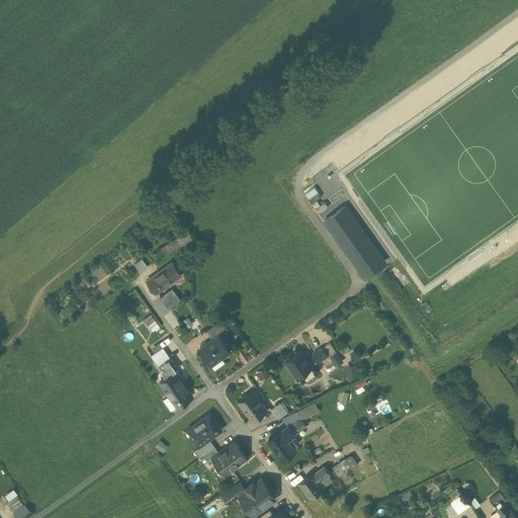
[(314,186),(305,192),(309,197),(318,190),(314,186)]
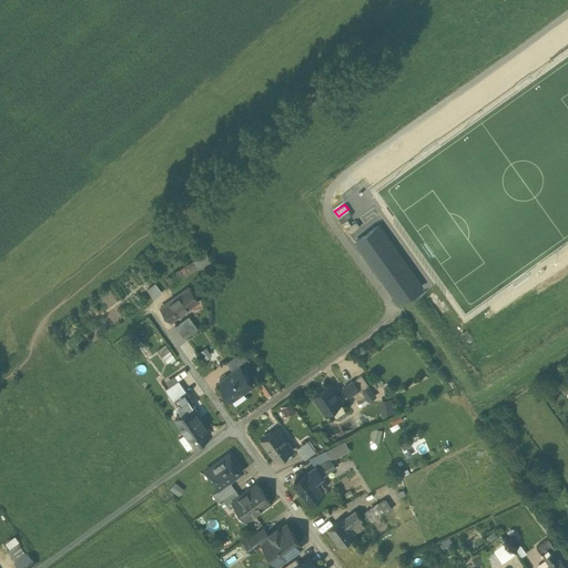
[(348,209),(338,216),(342,222),(347,217),(352,214),(348,209)]
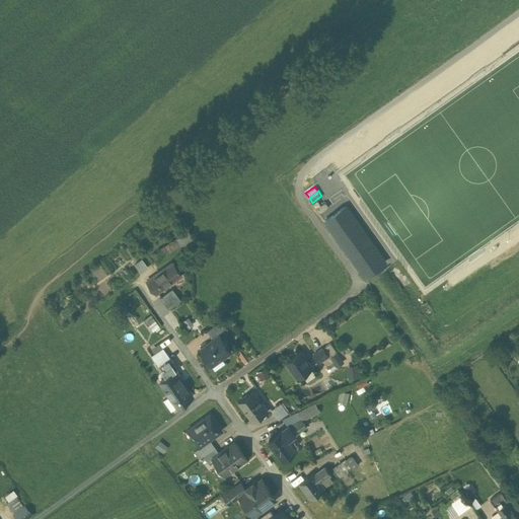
[(321,204),(316,207),(319,213),(328,206),(325,201),(321,204)]
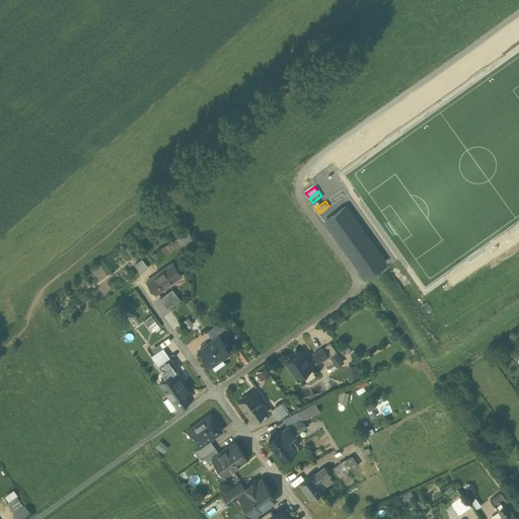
[(345,206),(325,219),(365,276),(384,262),(362,229),(354,235),(351,231),(359,225),(345,206)]
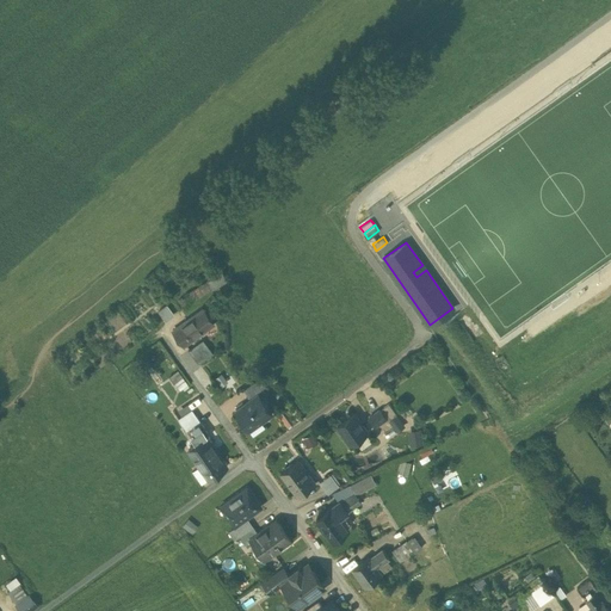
[(223,271),(198,287),(203,295),(228,279),(223,271)]
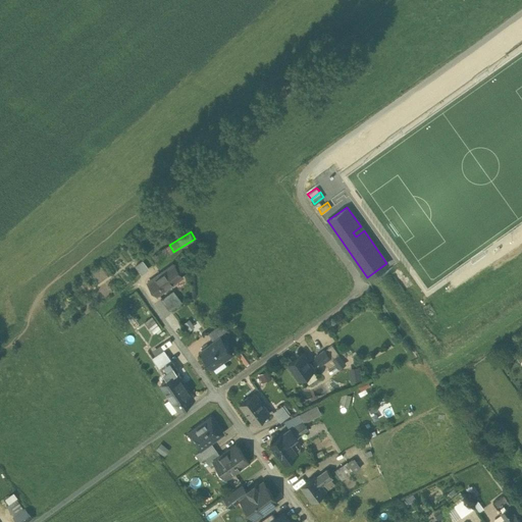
[(169,245),(152,256),(156,263),(173,252),(169,245)]
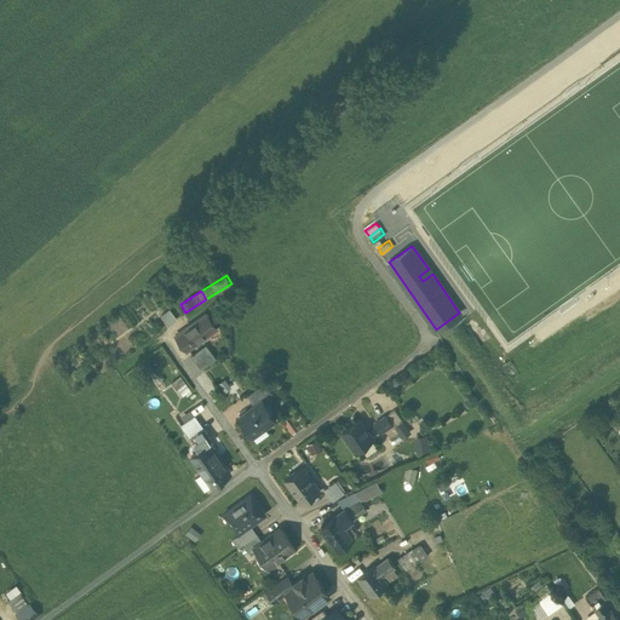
[(170,309),(161,315),(168,325),(177,319),(170,309)]
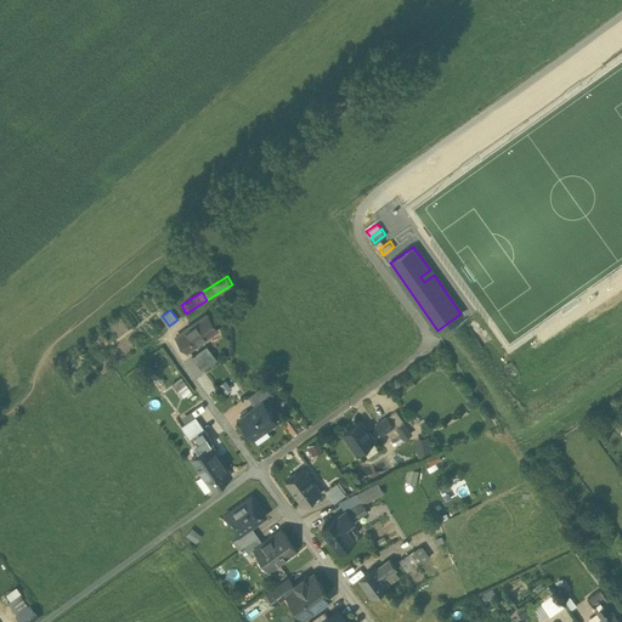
[(205,315),(176,337),(187,351),(216,329),(205,315)]
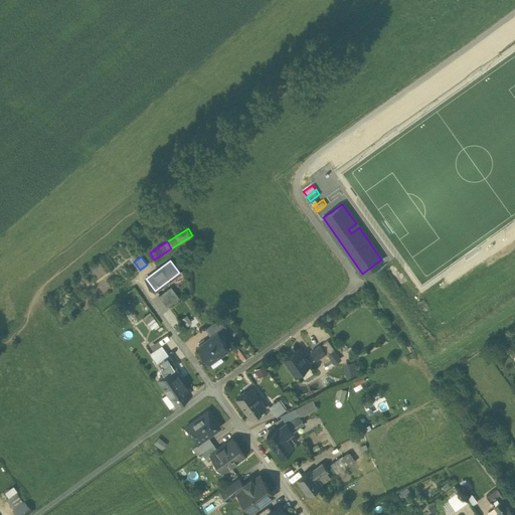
[(171,286),(159,295),(167,307),(180,297),(171,286)]
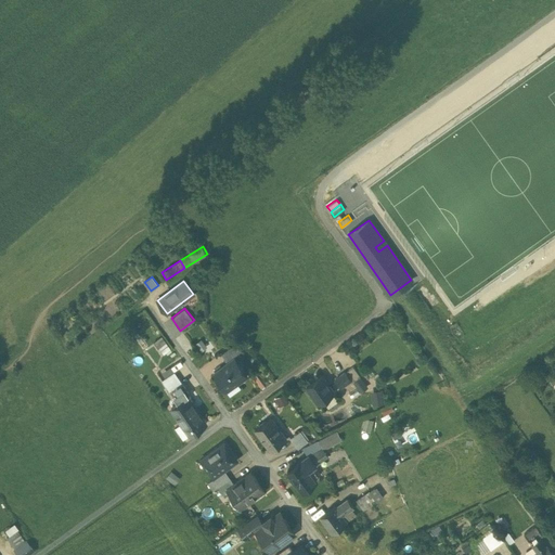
[(155,340),(164,355),(171,350),(163,335),(155,340)]
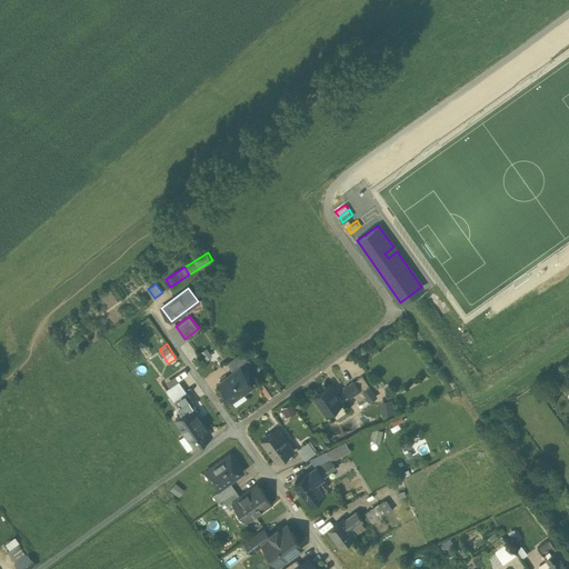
[(201,351),(207,360),(213,356),(207,347),(201,351)]
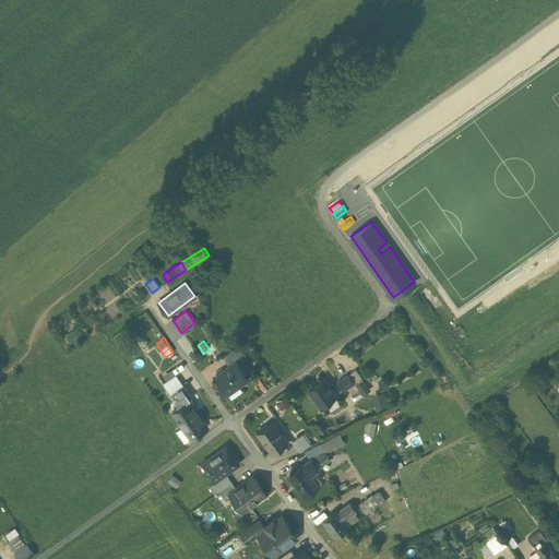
[(240,361),(213,379),(225,397),(252,380),(240,361)]
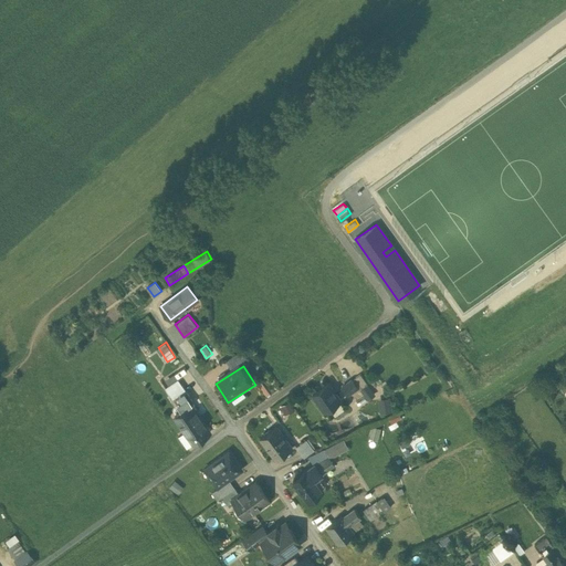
[(166,385),(178,378),(175,373),(163,379),(166,385)]
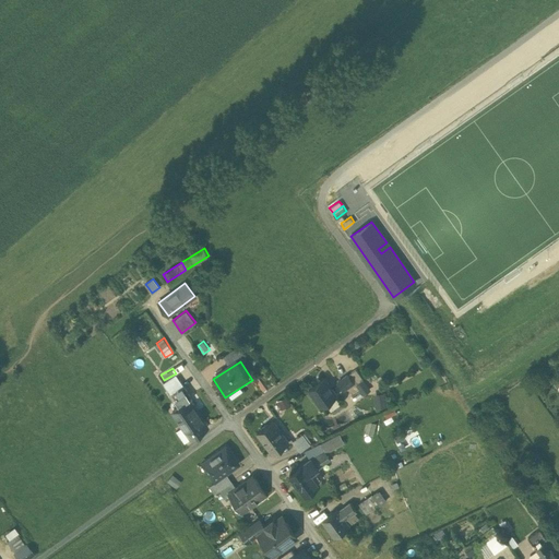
[(164,383),(163,383),(170,394),(182,385),(176,375),(175,376),(176,376),(164,383)]
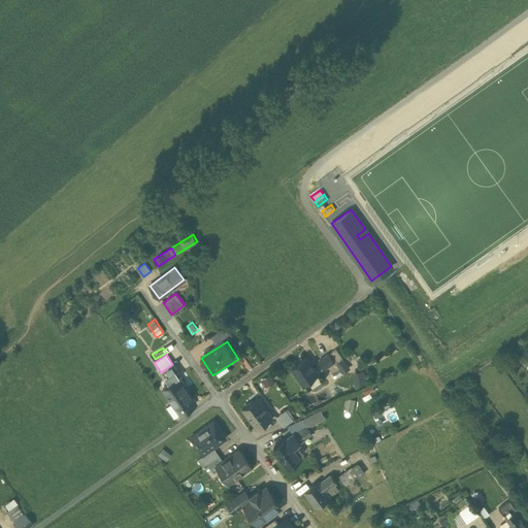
[(330,355),(318,362),(323,369),(335,362),(330,355)]
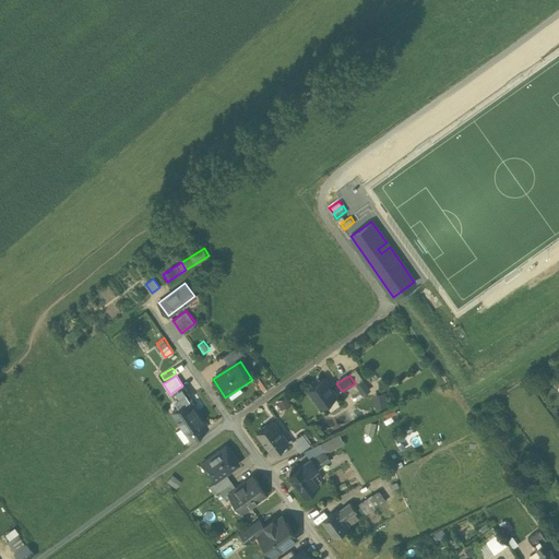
[(323,380),(307,391),(320,411),(336,400),(323,380)]
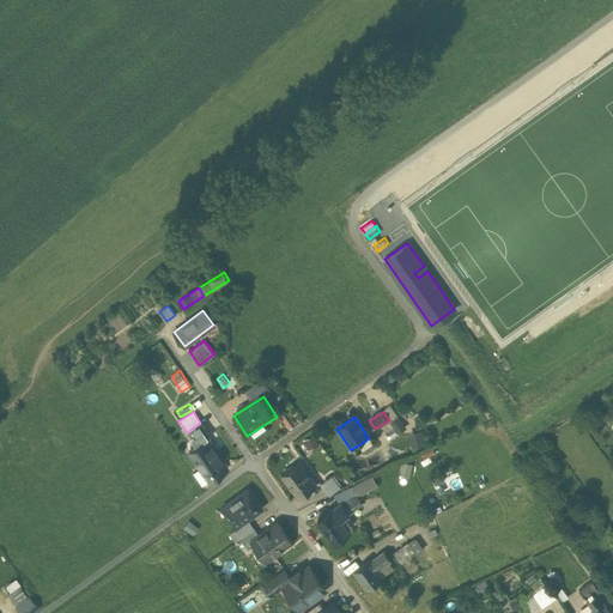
[(389,424),(395,435),(404,430),(398,419),(389,424)]
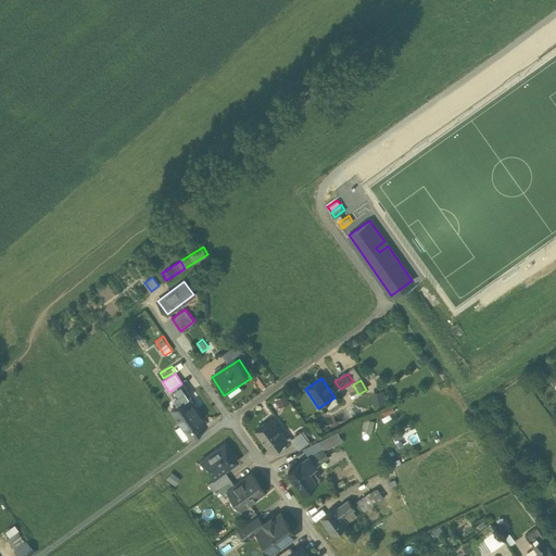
[(181,383),(169,392),(178,405),(188,397),(191,396),(182,383),(181,383)]
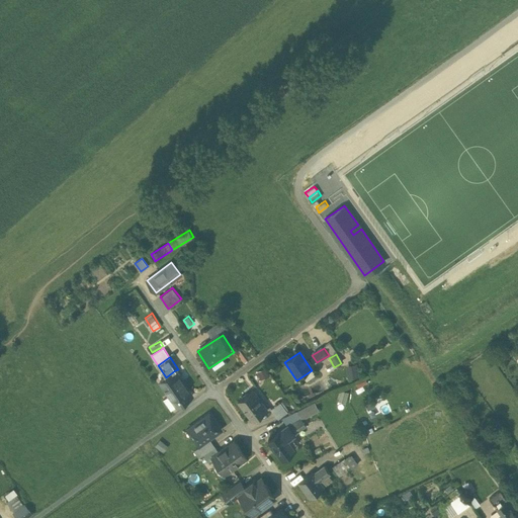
[(260,379),(269,376),(267,367),(258,370),(260,379)]
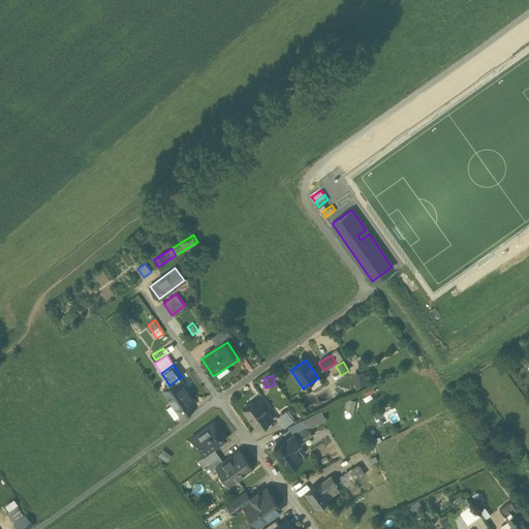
[(363,375),(355,376),(356,387),(364,387),(363,375)]
